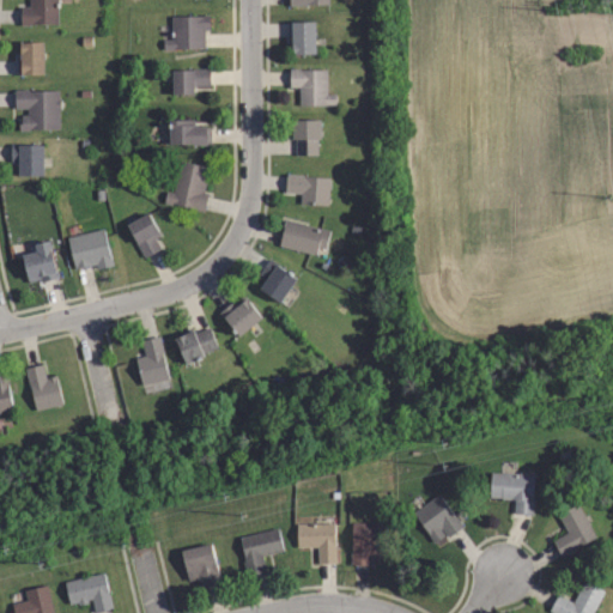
[(31,0),(59,0),(59,24),(22,24),(22,7),(31,7),(31,0)]
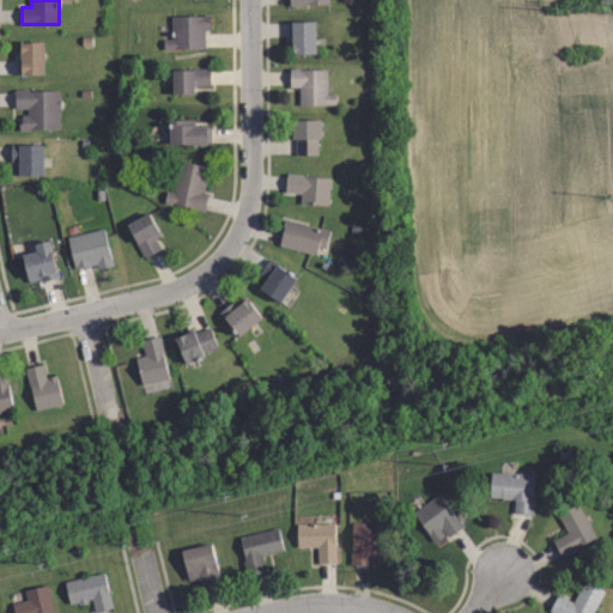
[(206,48),(178,48),(178,50),(164,50),(164,40),(174,40),(173,16),(211,16),(211,30),(206,30),(206,48)]
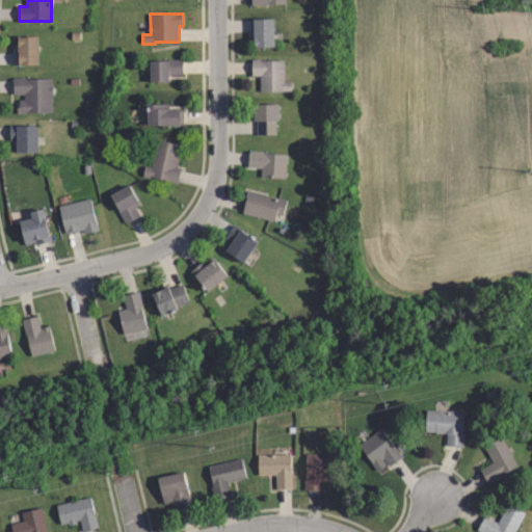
[(251,19),(273,19),(273,48),(255,48),(255,38),(251,38),(251,19)]
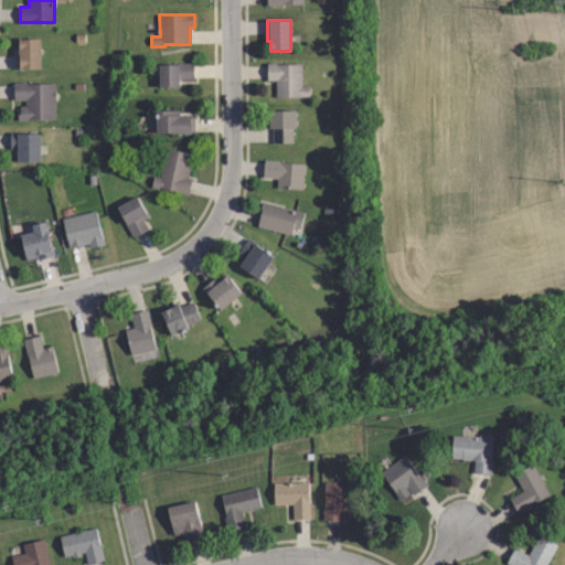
[(42,70),(16,70),(16,49),(20,49),(20,40),(42,40),(42,70)]
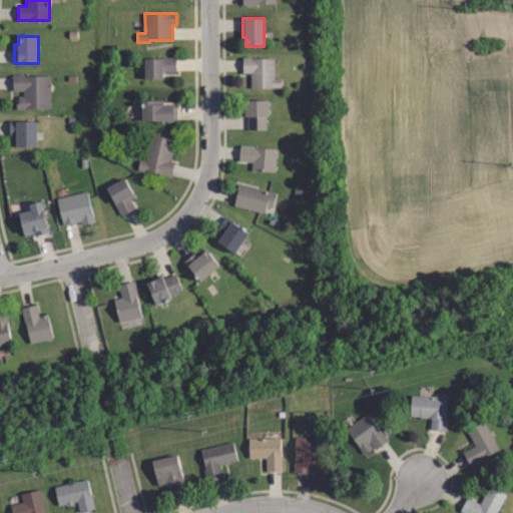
[(281,88),(250,88),(250,72),(241,72),(241,57),(274,57),(274,78),(281,78),(281,88)]
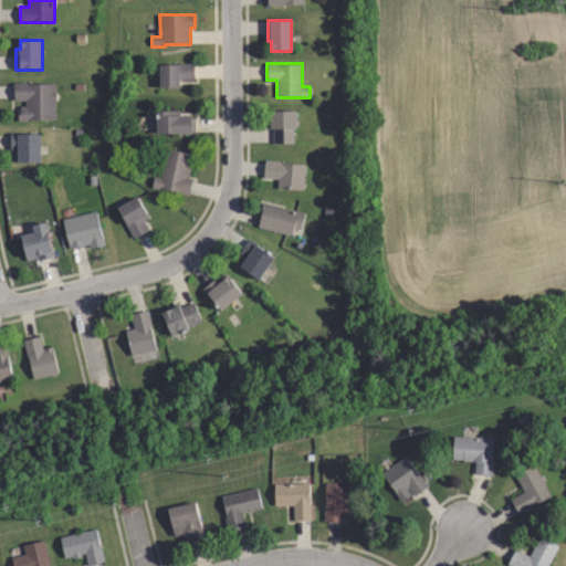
[(161,87),(161,65),(196,64),(196,80),(181,80),(181,87),(161,87)]
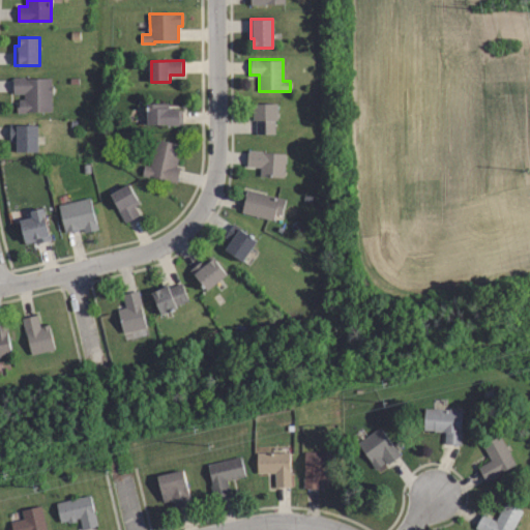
[(52,97),(52,113),(18,113),(18,102),(20,102),(20,99),(25,99),(25,94),(15,94),(15,79),(52,79),(52,86),(54,86),(54,97),(52,97)]
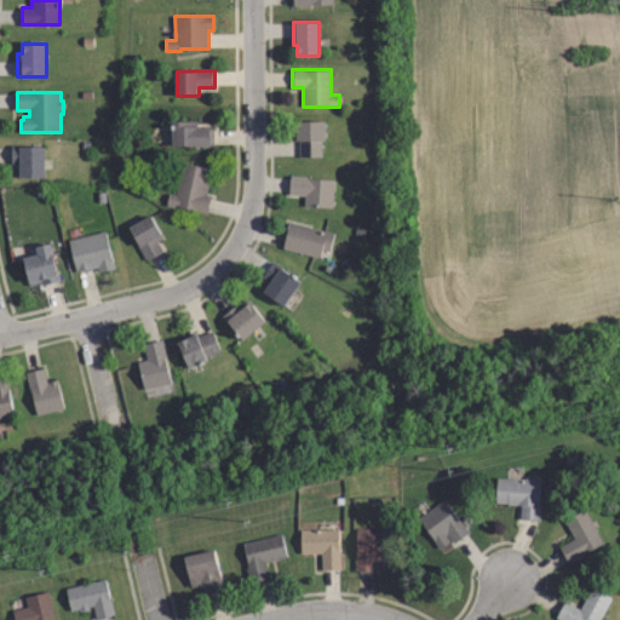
[(173,121),(197,121),(197,128),(213,128),(213,145),(211,145),(211,149),(196,149),(196,148),(173,148),(173,121)]
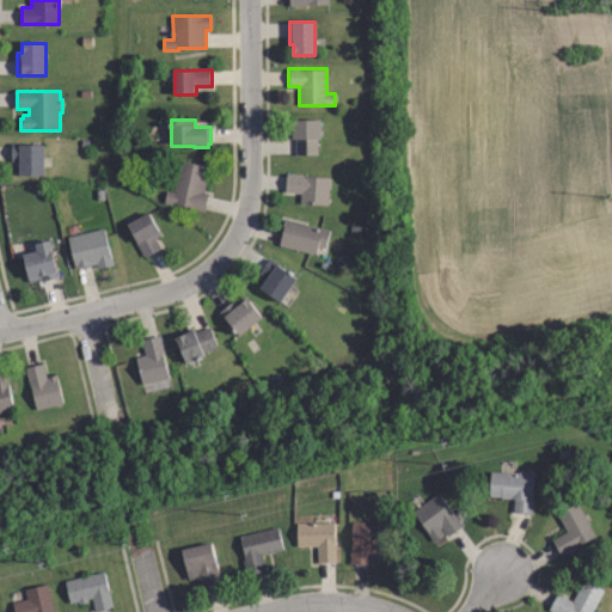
[(295,159),(295,141),(288,141),(288,134),(292,134),(292,121),(322,121),(322,140),(317,140),(317,158),(295,159)]
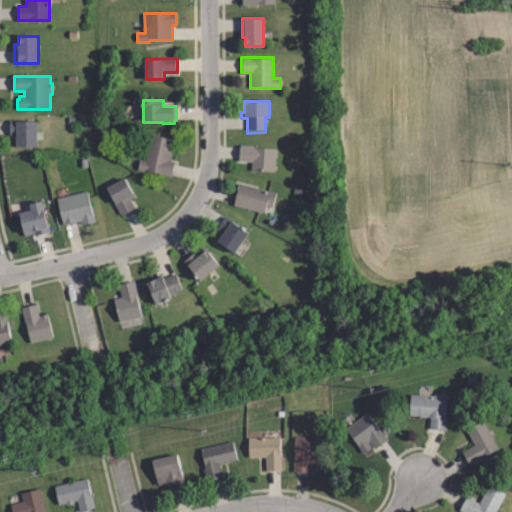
[(15,146),(15,141),(12,141),(12,137),(8,137),(8,121),(36,120),(36,146),(15,146)]
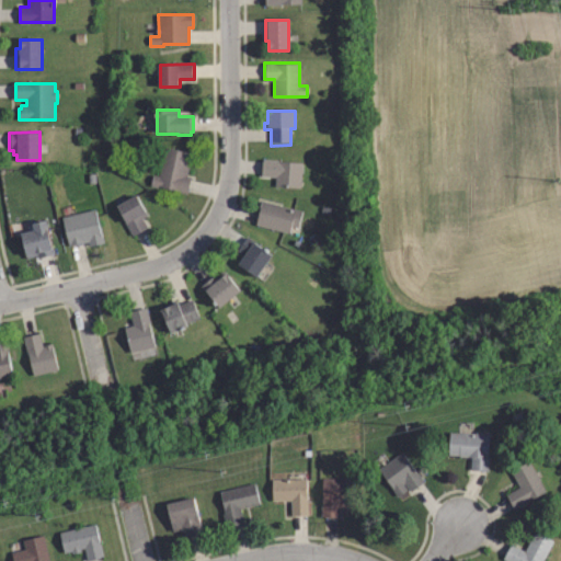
[(190,193),(153,186),(156,175),(160,176),(165,146),(191,150),(187,167),(191,167),(190,175),(193,176),(190,193)]
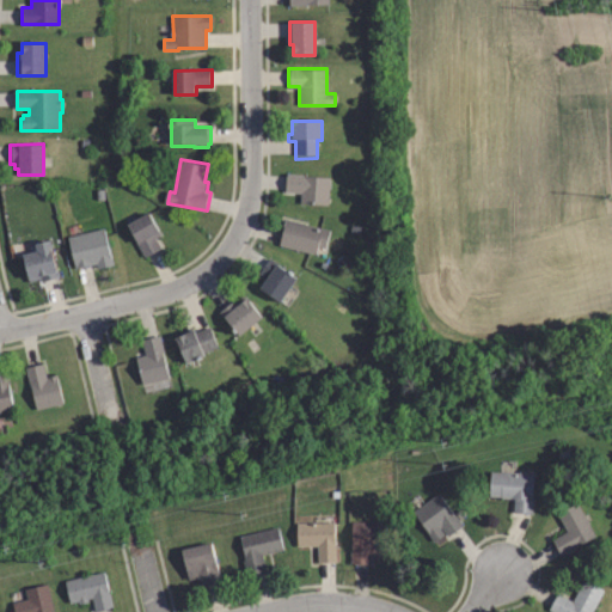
[(328,204),(299,203),(300,195),(283,194),(285,176),(328,177),(328,204)]
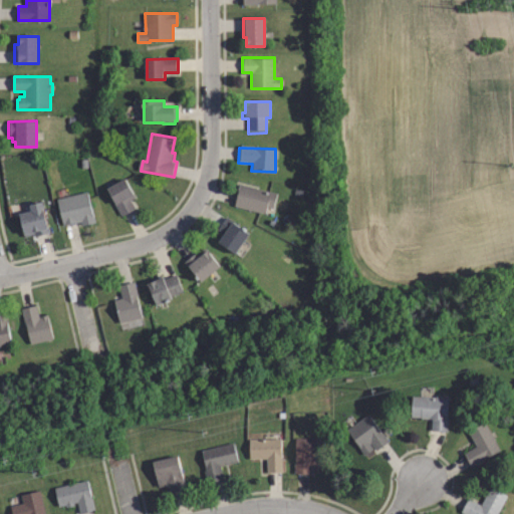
[(107,190),(125,180),(135,196),(129,199),(135,209),(121,216),(107,190)]
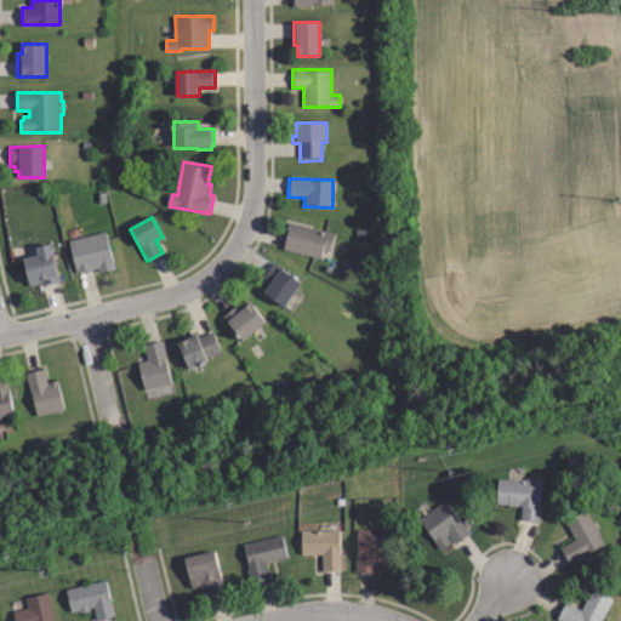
[(288,233),(290,224),(336,237),(331,255),(324,252),(323,261),(285,251),(290,233),(288,233)]
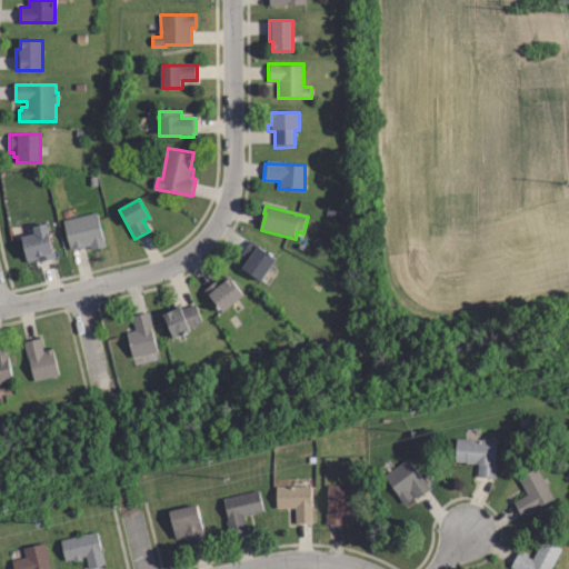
[(63,221),(97,213),(106,247),(91,250),(90,247),(71,251),(63,221)]
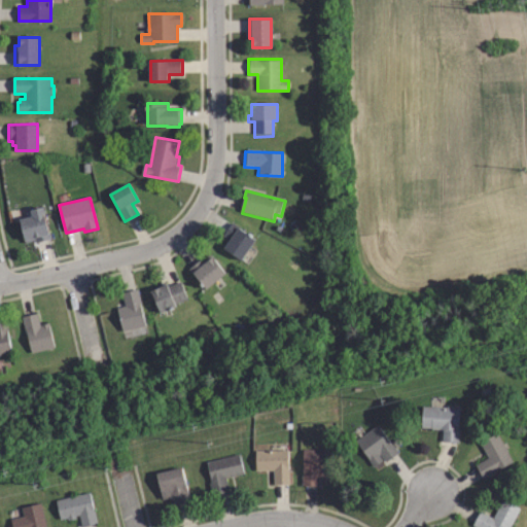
[(42,206),(50,242),(34,245),(34,242),(25,244),(20,218),(31,216),(29,210),(42,206)]
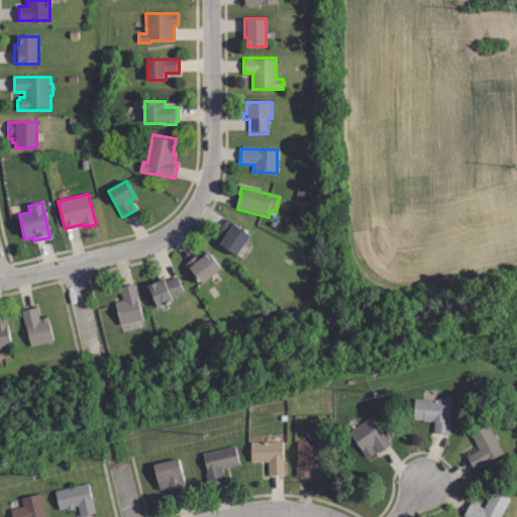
[(235,254),(219,243),(224,235),(217,230),(225,218),(249,234),(235,254)]
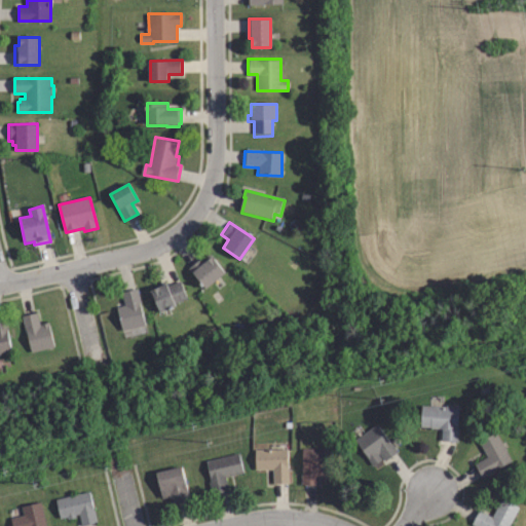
[(207,290),(194,273),(192,275),(188,270),(201,260),(204,263),(214,256),(227,274),(207,290)]
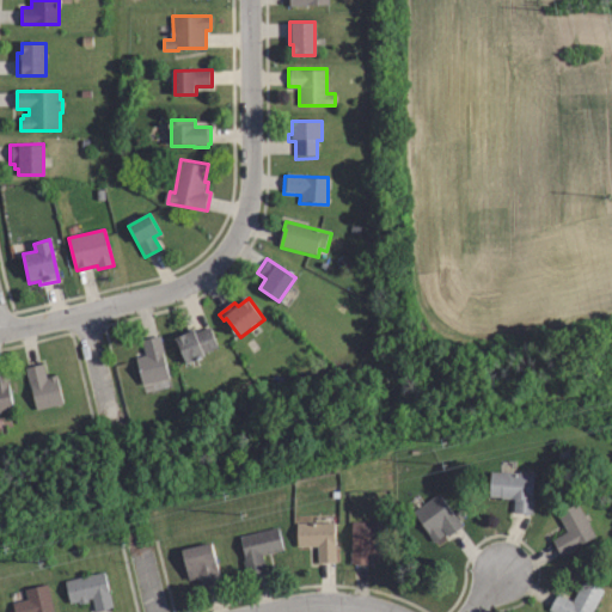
[(185,362),(175,336),(193,329),(195,334),(207,328),(216,350),(185,362)]
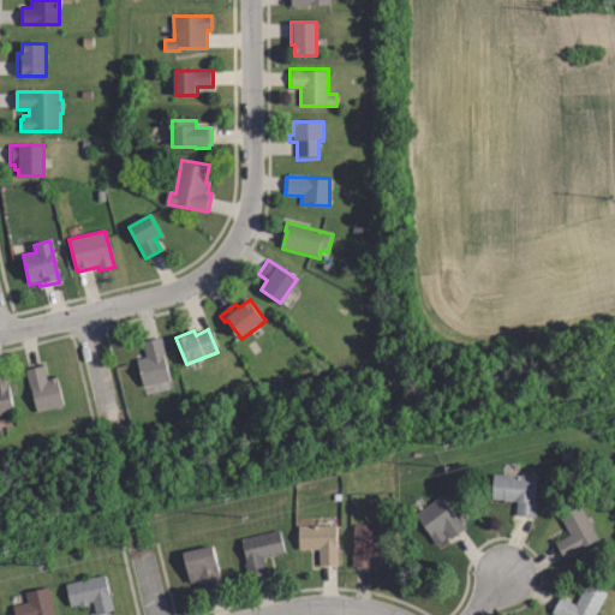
[(142,387),(136,359),(145,358),(142,342),(159,339),(168,381),(142,387)]
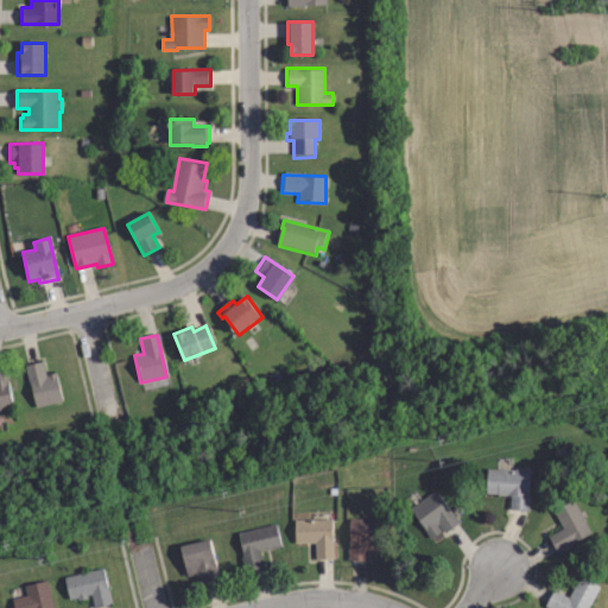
[(36,405),(25,365),(43,360),(46,373),(55,371),(62,398),(36,405)]
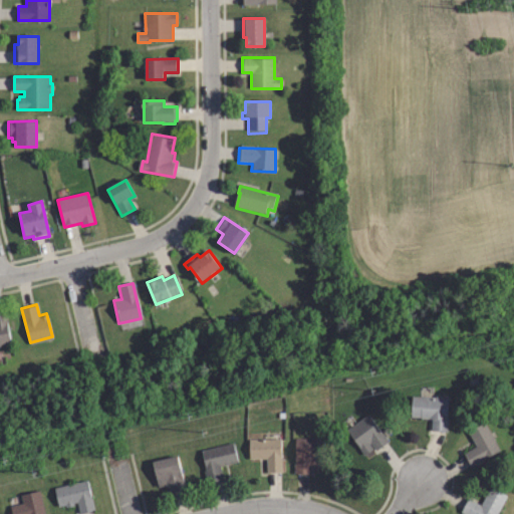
[(0,345),(0,313),(7,313),(8,322),(7,322),(10,344),(0,345)]
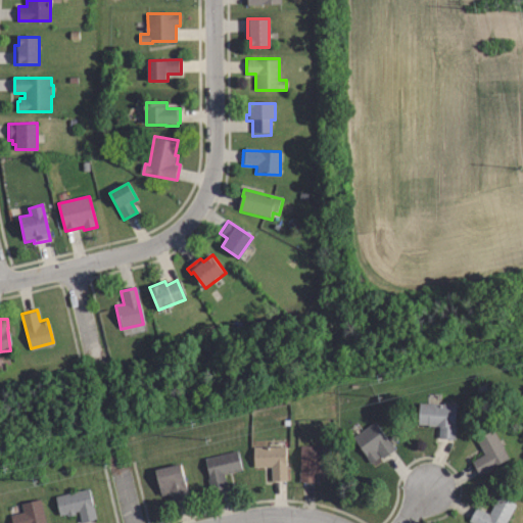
[(454,439),(438,439),(438,426),(426,426),(426,425),(418,424),(418,403),(442,405),(442,402),(447,403),(447,406),(455,406),(454,439)]
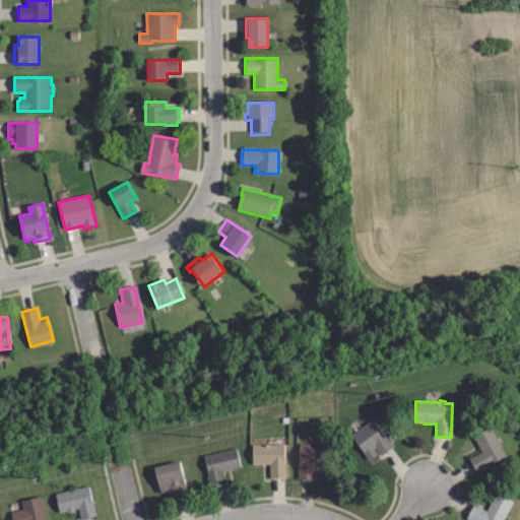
[(368,459),(349,434),(372,418),(390,447),(379,455),(374,448),(373,449),(376,453),(368,459)]
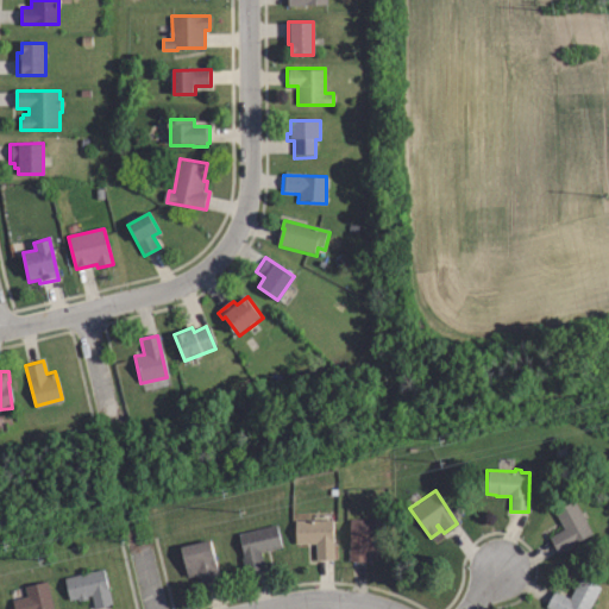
[(558,553),(550,538),(564,529),(554,512),(573,501),(592,533),(558,553)]
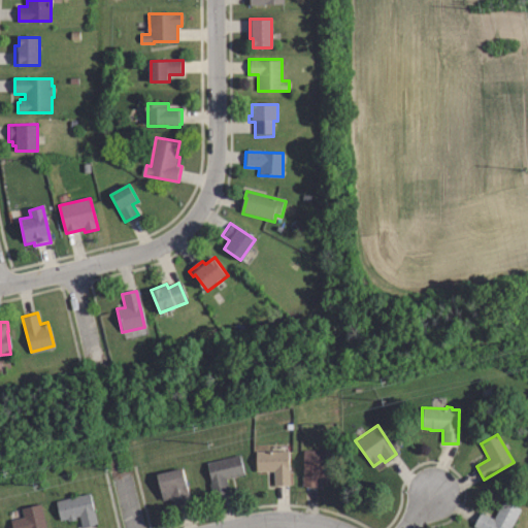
[(257,469),(257,449),(290,449),(290,483),(274,483),(273,469),(257,469)]
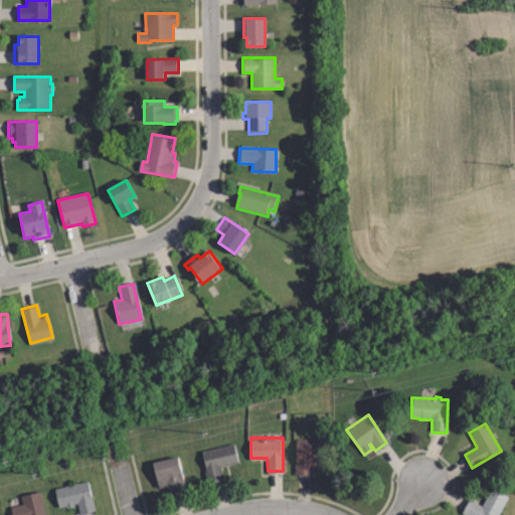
[(311,475),(295,474),(296,439),(324,440),(323,472),(321,472),(321,474),(316,474),(316,472),(313,472),(314,466),(311,466),(311,475)]
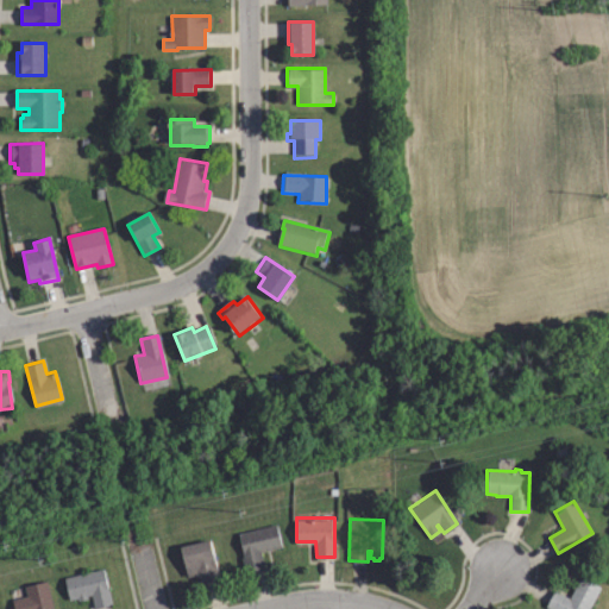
[(244,553),(238,531),(276,521),(282,544),(262,548),(265,565),(246,570),(242,553),(244,553)]
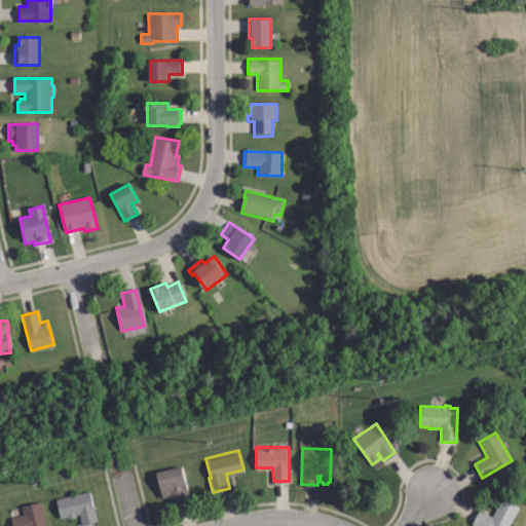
[(174,501),(173,496),(168,497),(168,494),(161,496),(154,471),(180,463),(189,498),(174,501)]
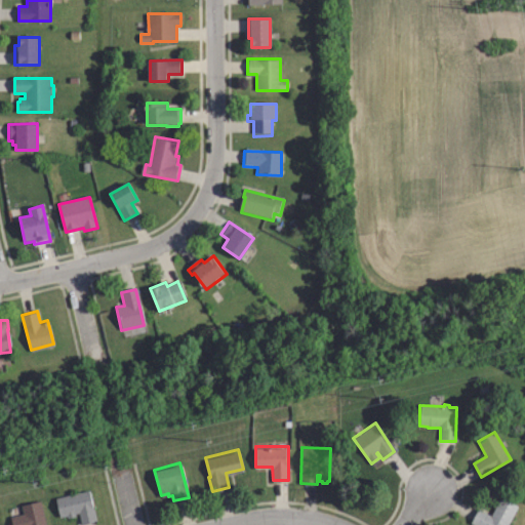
[(83,524),(79,524),(77,514),(73,515),(73,517),(66,519),(65,516),(58,518),(54,498),(87,490),(95,522),(83,524)]
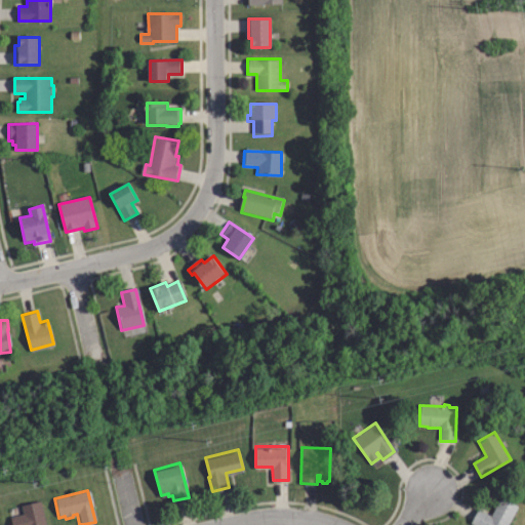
[(507,524),(474,524),(470,523),(477,508),(490,515),(499,496),(518,505),(507,524)]
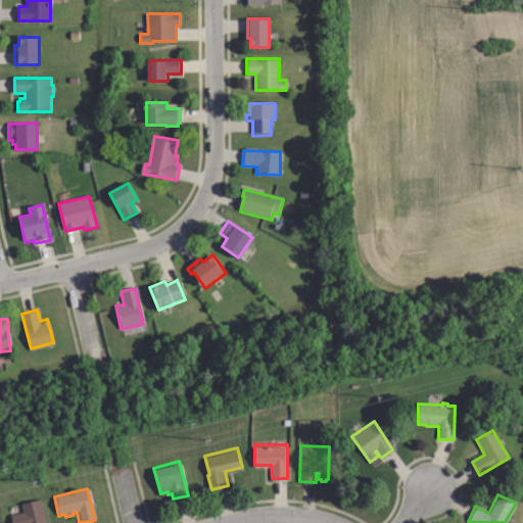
[(10,522),(8,514),(21,511),(20,505),(40,501),(44,522),(10,522)]
